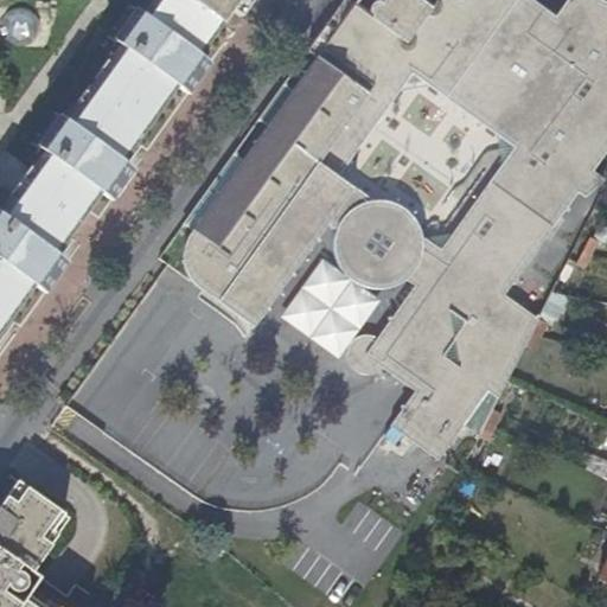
[(0,331),(82,218),(223,24),(190,0),(136,0),(133,6),(129,4),(129,5),(139,11),(122,33),(113,26),(106,36),(110,38),(101,52),(109,59),(76,106),(68,100),(57,113),(53,109),(52,112),(62,117),(46,139),(37,132),(30,141),(34,145),(25,159),(33,165),(24,177),(8,199),(0,192),(0,331)]
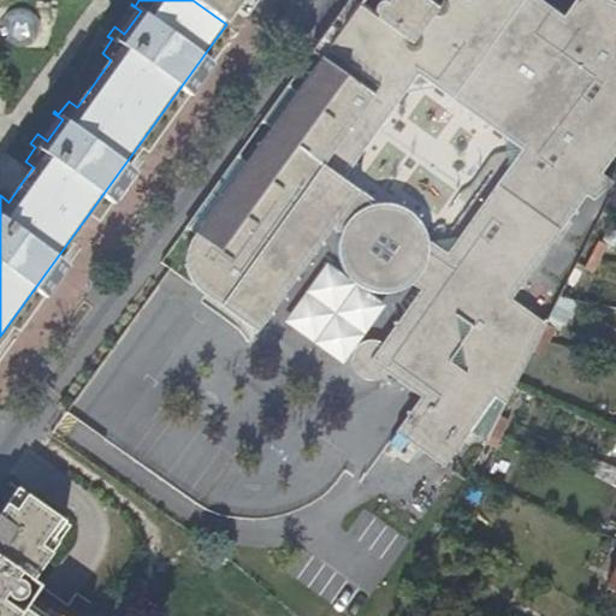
[(421,276),(414,283),(424,289),(384,342),(381,341),(378,339),(373,338),(371,338),(368,339),(365,341),(362,343),(360,345),(357,349),(355,354),(354,359),(354,363),(355,368),(357,372),(361,375),(365,378),(369,380),(373,380),(377,380),(381,379),(385,377),(388,375),(390,373),(424,397),(400,431),(446,466),(472,431),(487,442),(495,430),(509,400),(517,384),(540,338),(548,324),(515,301),(546,256),(588,197),(597,202),(615,184),(615,182),(605,175),(615,159),(615,3),(609,0),(576,0),(564,17),(539,0),(471,0),(469,3),(465,0),(443,0),(438,7),(427,0),(390,0),(389,4),(388,3),(386,1),(384,1),(381,0),(379,1),(378,4),(375,6),(375,9),(375,12),(377,13),(379,16),(379,17),(354,0),(349,0),(304,63),(260,124),(211,191),(185,227),(197,235),(189,247),(188,250),(187,255),(187,259),(187,264),(188,268),(190,272),(191,277),(195,282),(196,284),(199,286),(201,290),(260,332),(335,226),(343,231),(347,225),(349,223),(351,219),(356,214),(361,212),(365,209),(367,208),(372,206),(378,206),(381,205),(363,191),(357,163),(407,90),(437,86),(505,135),(510,164),(462,234),(430,241),(431,248),(430,256),(427,262),(425,270),(421,276)]
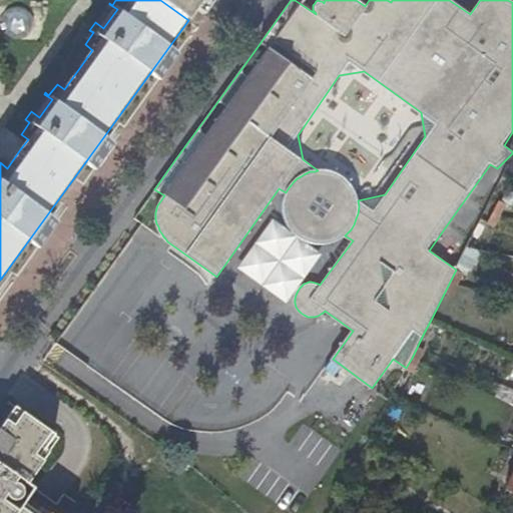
[(163,0),(189,18),(195,10),(202,16),(212,0),(163,0)]
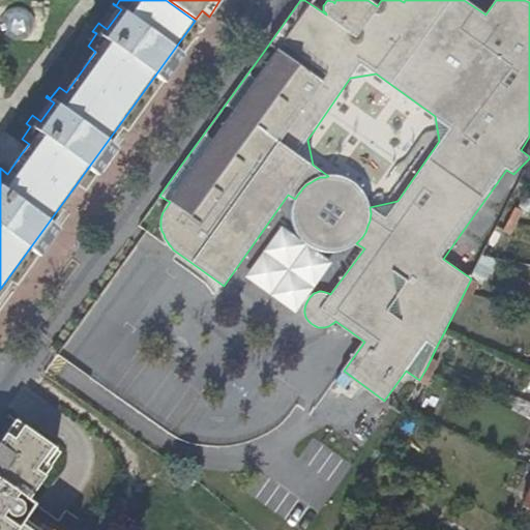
[(370,205),(370,207),(398,201),(439,141),(435,116),(376,74),(350,78),(307,140),(313,165),(328,176),(332,176),(337,176),(344,177),(349,179),(353,181),(357,185),(361,188),(364,193),(366,197),(370,205)]
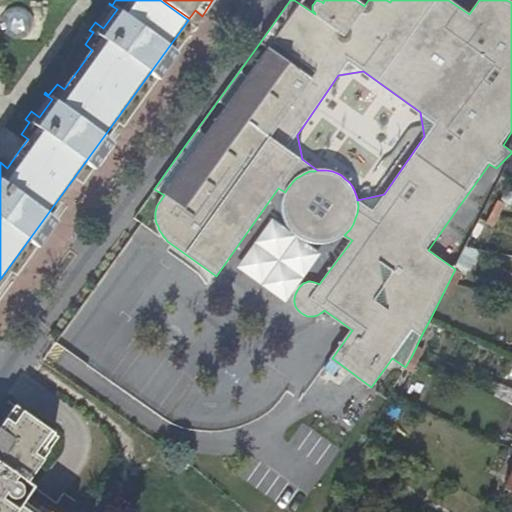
[(358,206),(357,200),(357,198),(354,190),(352,186),(349,182),(345,179),(341,175),(337,173),(332,171),(326,170),(321,170),(317,170),(314,171),(309,171),(305,173),(303,174),(300,176),(296,178),(292,182),(290,185),(288,187),(285,192),(284,196),(283,201),(282,205),(283,210),(284,216),(286,222),(288,227),(291,231),(295,235),(299,238),(302,240),(307,242),(313,243),(317,244),(322,244),(326,244),(332,242),(336,240),(340,238),(344,235),(350,229),(353,224),(355,218),(357,213),(358,206)]
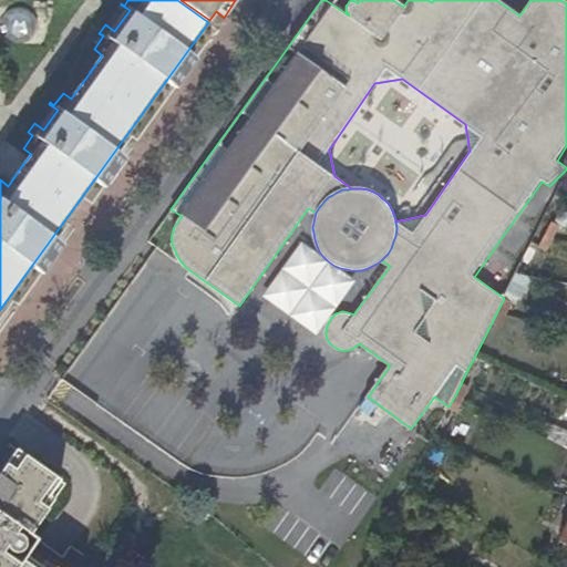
[(548,234),(542,246),(549,249),(555,237),(562,226),(554,222),(548,234)]
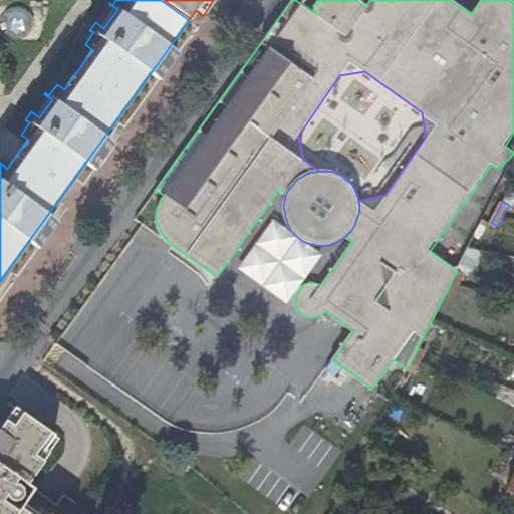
[(453,283),(447,294),(453,297),(458,288),(459,286),(465,275),(458,272),(453,283)]
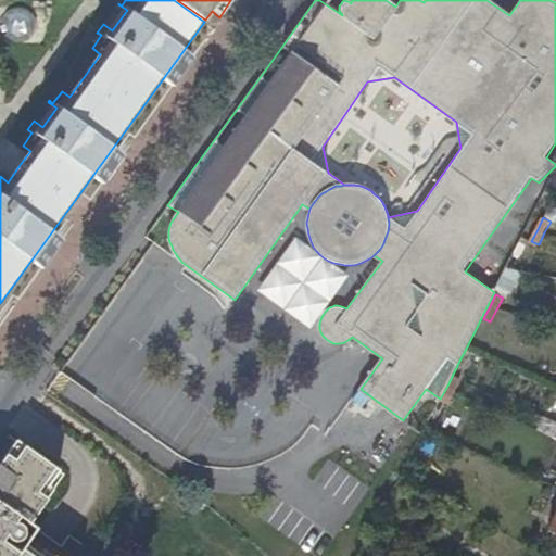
[(449,389),(442,400),(449,403),(455,391),(462,379),(454,376),(449,389)]
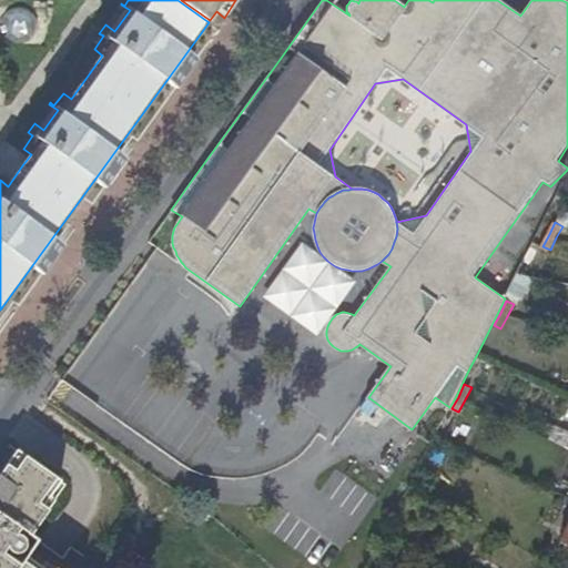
[(17,452),(6,467),(0,475),(0,560),(3,555),(1,554),(6,548),(6,550),(7,551),(9,553),(10,554),(12,554),(13,554),(16,554),(17,554),(19,554),(20,553),(21,550),(22,549),(23,547),(23,546),(23,544),(22,541),(21,540),(20,539),(14,535),(20,529),(31,536),(57,500),(67,486),(17,452)]
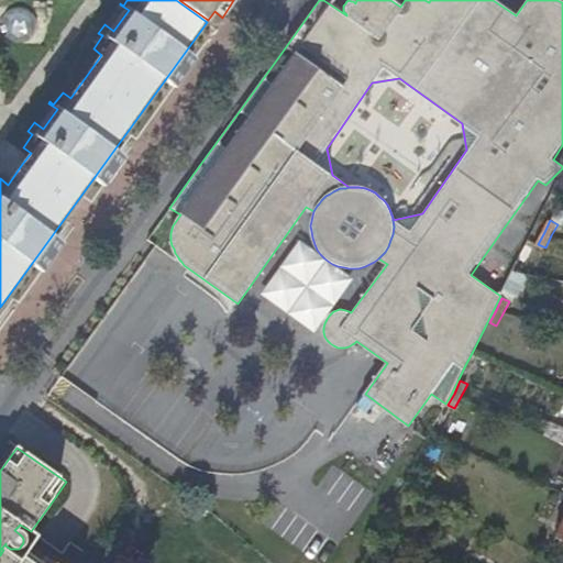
[(417,467),(405,490),(411,494),(423,471),(417,467)]
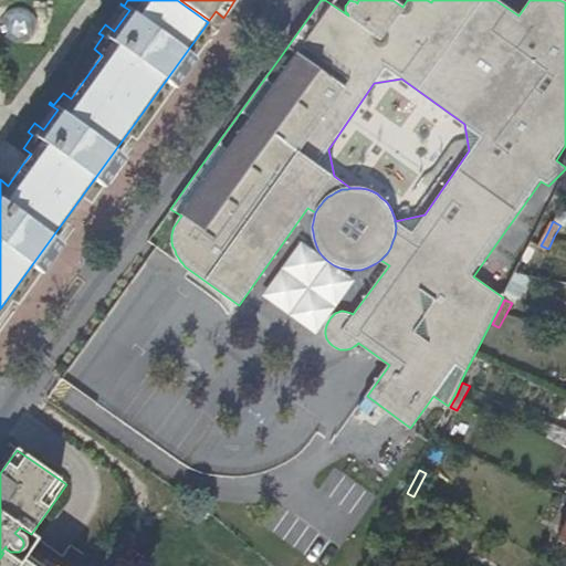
[(17,565),(19,564),(3,553),(0,558),(0,565),(17,565)]
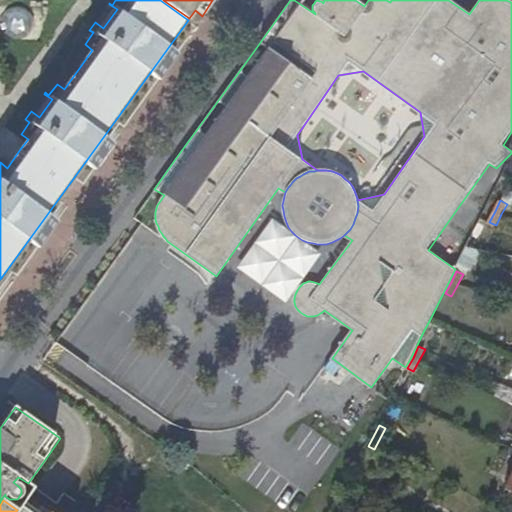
[(38,511),(36,510),(34,509),(25,502),(23,501),(17,510),(15,511),(38,511)]
